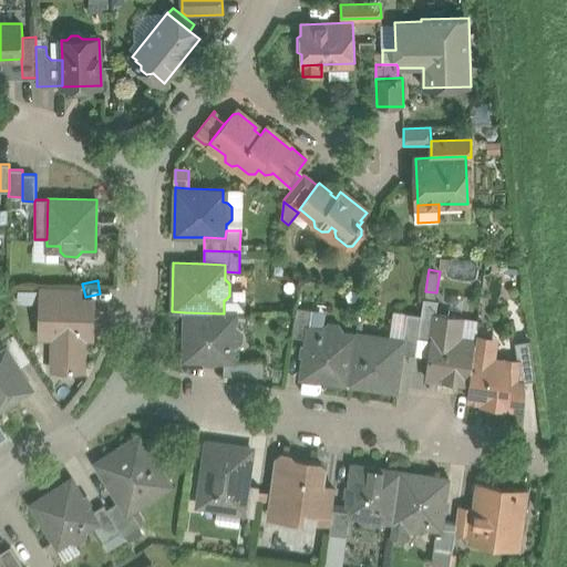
[(81,287),(41,286),(41,300),(52,300),(52,299),(81,300),(81,287)]
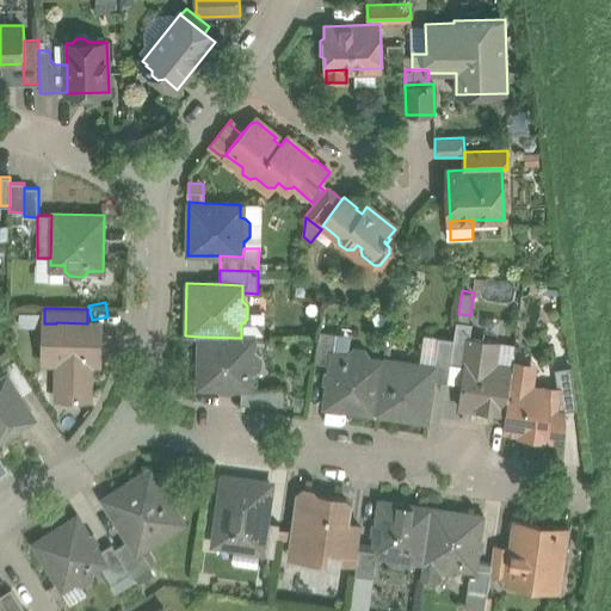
[(469,337),(470,337),(471,323),(456,321),(454,339),(450,364),(451,364),(464,365),(469,337)]
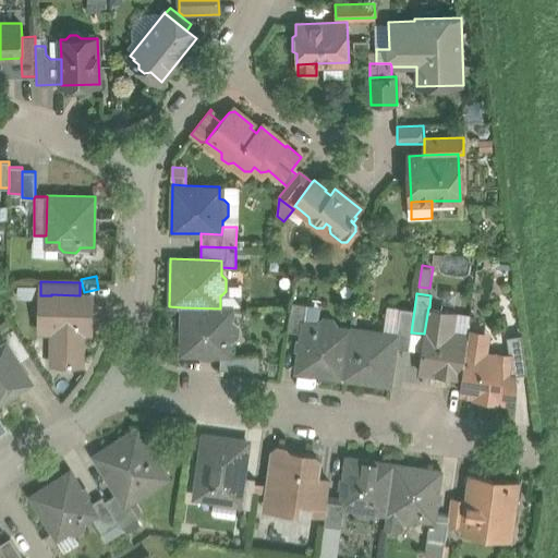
[(80,295),(51,294),(51,295),(50,329),(52,329),(52,364),(82,365),(83,326),(92,326),(93,295),(80,295)]
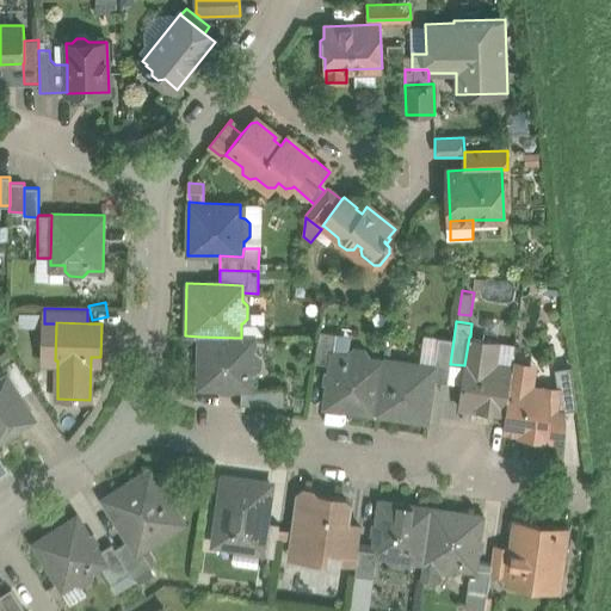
[(43,360),(55,360),(56,323),(44,323),(43,360)]
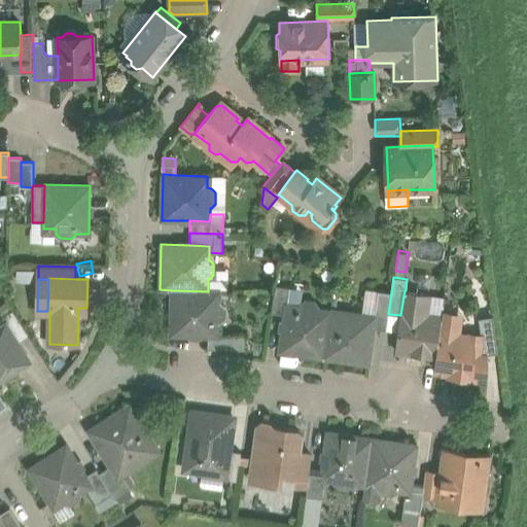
[(286,303),(287,304),(289,293),(290,287),(276,285),(272,312),(284,314),(286,303)]
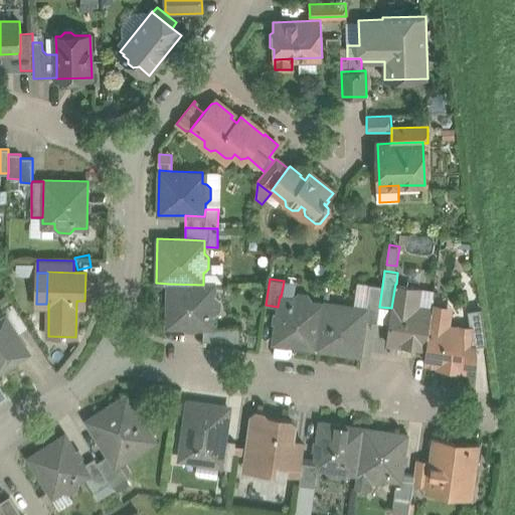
[(203,285),(168,284),(167,327),(203,328),(214,329),(214,328),(214,315),(215,315),(219,311),(219,300),(215,296),(210,296),(210,285),(203,285)]
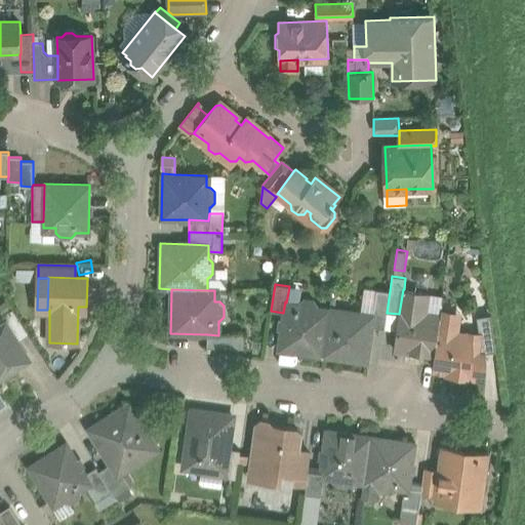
[(372,326),(386,328),(388,313),(387,313),(390,291),(376,289),(373,314),(374,314),(372,326)]
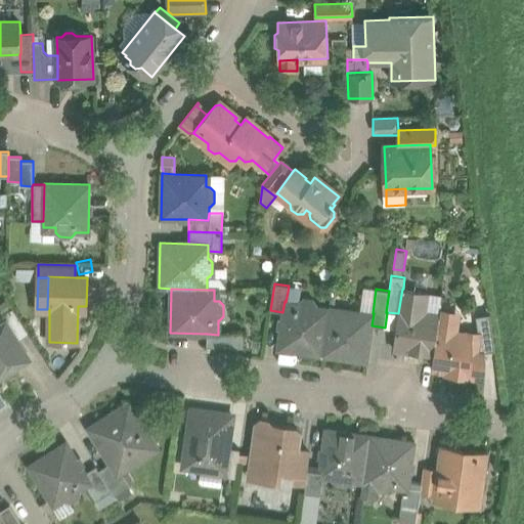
[(403,289),(402,289),(398,313),(396,329),(393,349),(434,355),(439,319),(441,303),(426,301),(427,293),(403,289)]
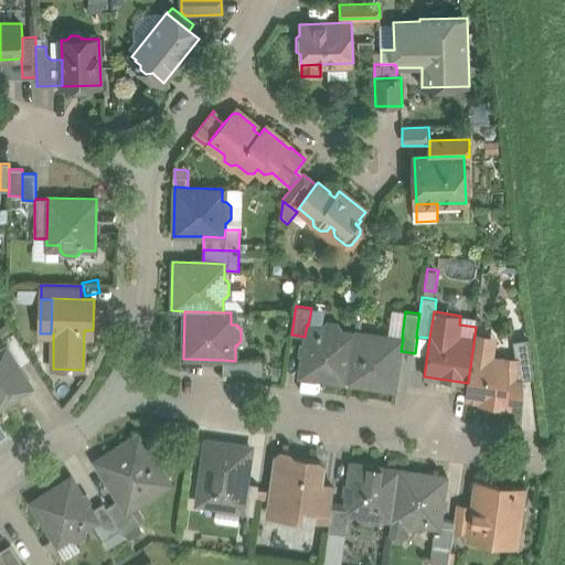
[(310,315),(308,326),(320,327),(322,317),(310,315)]
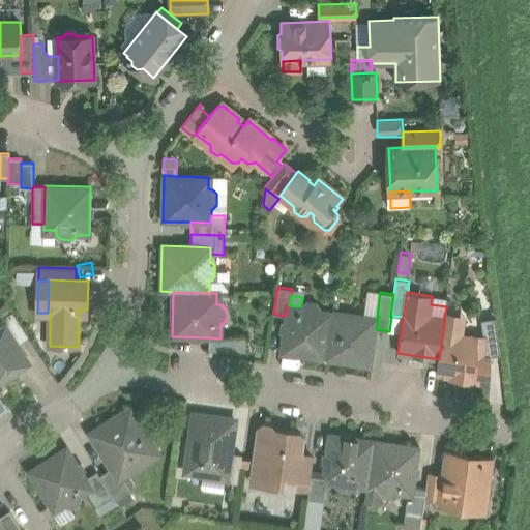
[(289,305),(288,304),(286,316),(281,353),(326,359),(332,311),(321,308),(317,304),(305,302),(300,306),(289,305)]
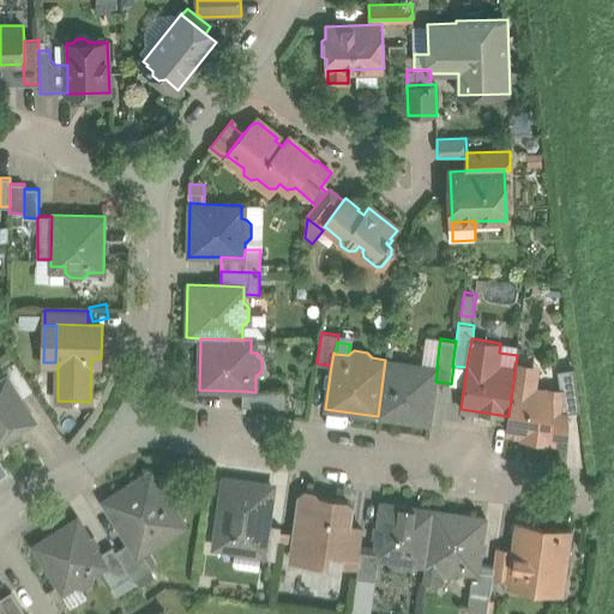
[(437,367),(385,360),(378,416),(429,425),(435,381),(438,367),(437,367)]
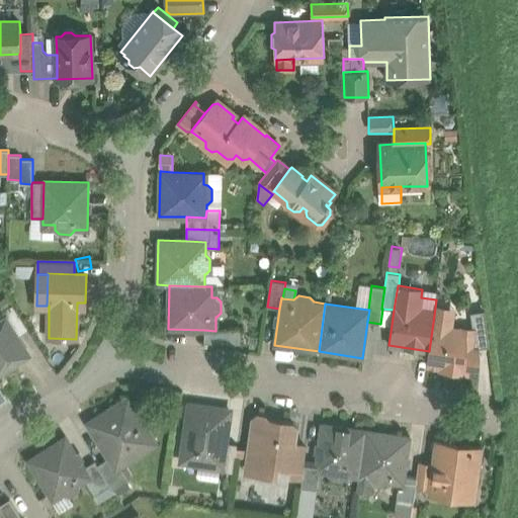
[(27,329),(12,305),(2,312),(6,318),(17,335),(27,329)]
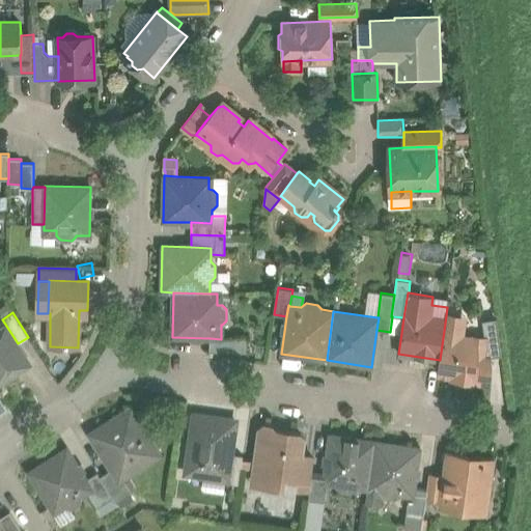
[(403,317),(392,316),(390,332),(401,333),(403,317)]
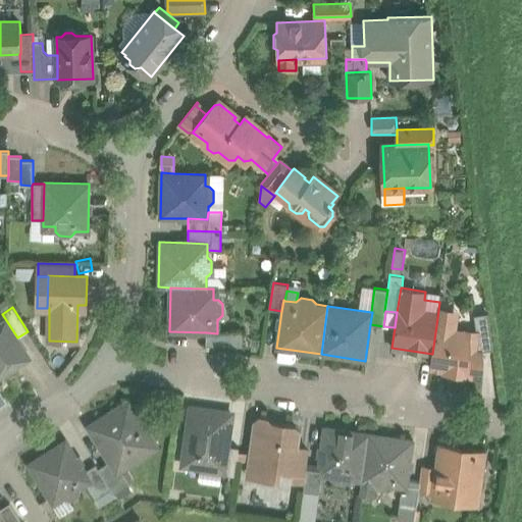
[(487,312),(474,315),(476,332),(481,351),(492,349),(487,312)]
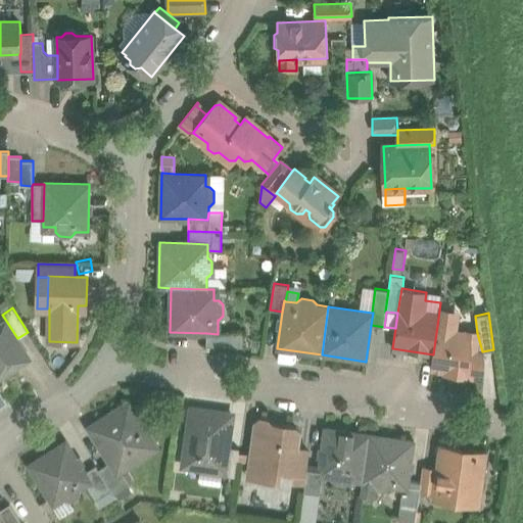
[(465,336),(455,335),(457,322),(438,319),(433,354),(431,369),(445,371),(445,373),(480,377),(482,363),(482,351),(477,333),(466,331),(465,336)]
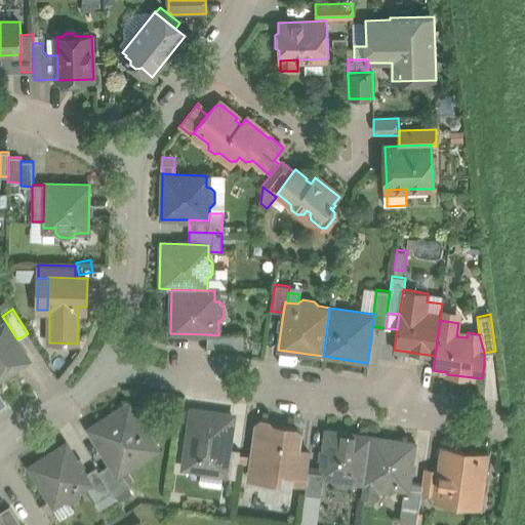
[(6,322),(0,325),(0,377),(25,362),(27,354),(17,339),(6,322)]
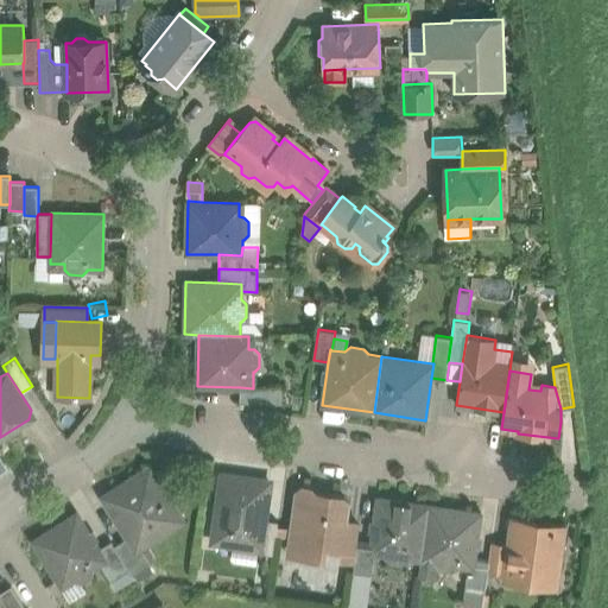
[(283,387),(253,387),(253,388),(240,387),(240,403),(283,404),(283,387)]
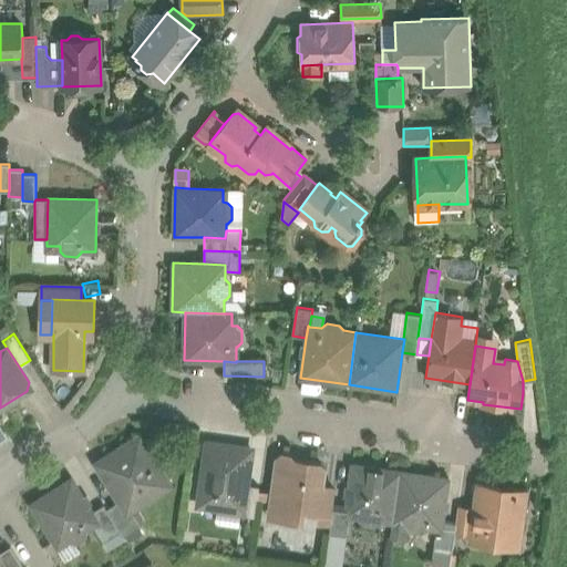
[(403,390),(423,393),(425,372),(406,369),(403,390)]
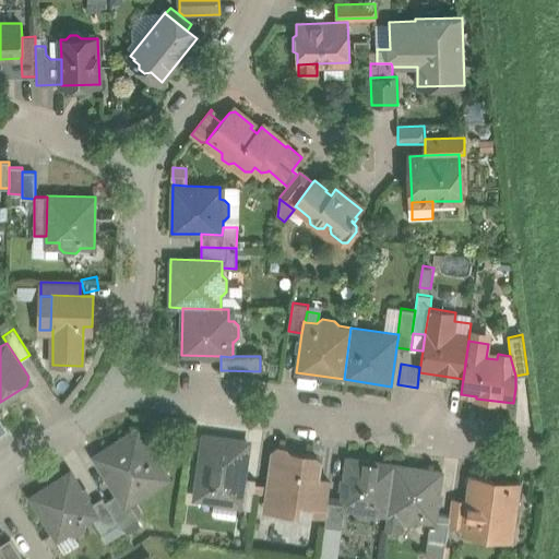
[(138,428),(94,455),(117,492),(122,500),(127,498),(134,492),(134,494),(142,496),(154,488),(155,482),(153,476),(164,468),(138,428)]
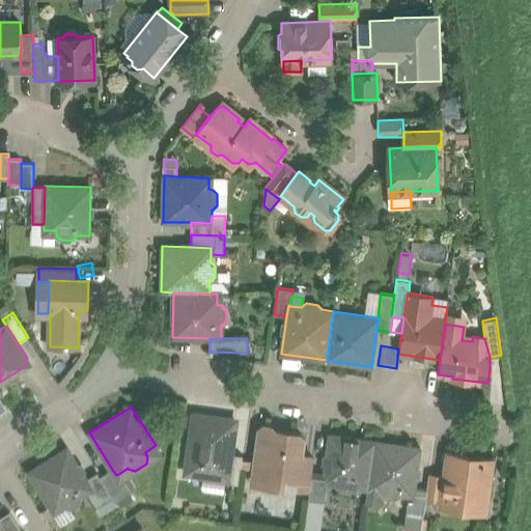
[(235,420),(194,414),(186,472),(203,474),(201,486),(203,490),(224,492),(226,481),(226,477),(227,478),(230,453),(235,420)]
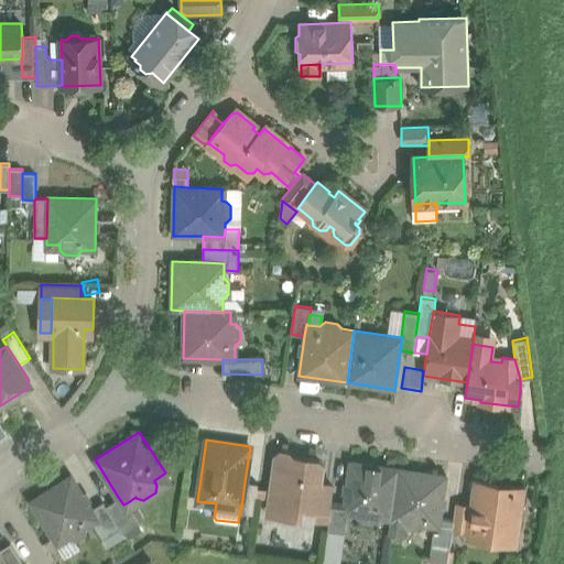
[(320,461),(293,457),(290,452),(281,451),(275,455),(269,498),(273,502),(284,505),(283,513),(301,517),(302,507),(316,509),(317,509),(321,485),(323,465),(320,461)]
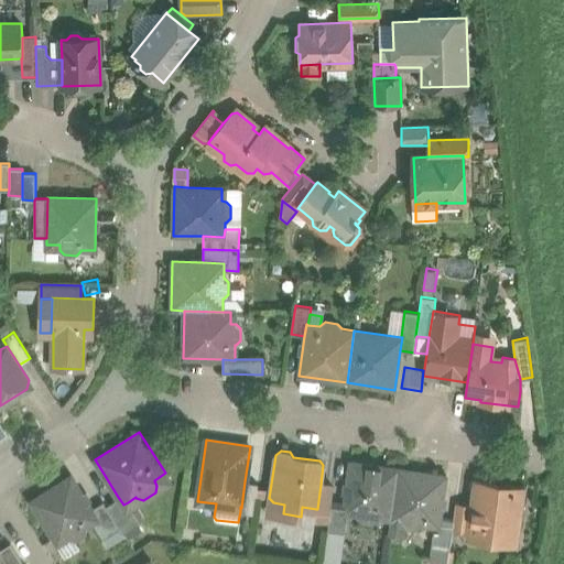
[(399,468),(350,461),(344,503),(343,512),(347,512),(358,514),(361,520),(373,522),(379,518),(379,512),(391,514),(398,472),(399,468)]
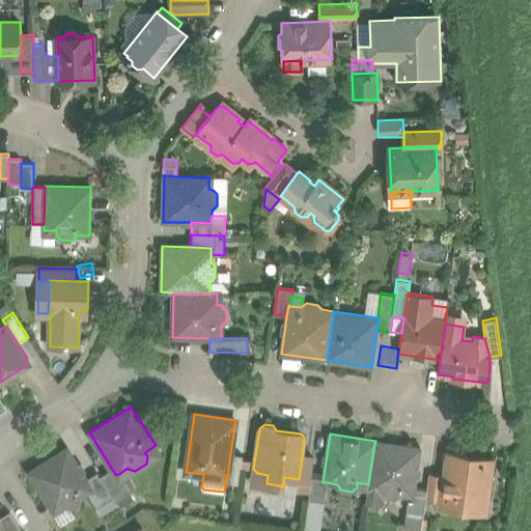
[(399,444),(399,447),(374,444),(368,484),(381,485),(380,491),(383,496),(395,498),(400,494),(400,493),(413,495),(420,447),(399,444)]
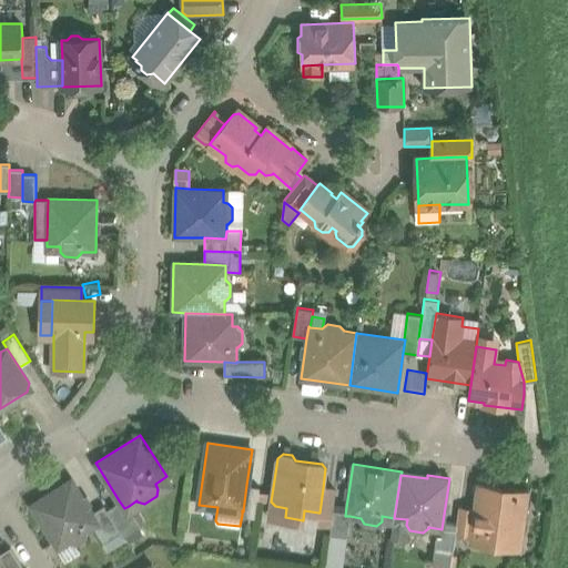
[(93,511),(72,478),(30,504),(56,544),(67,537),(70,543),(75,544),(87,537),(88,530),(87,530),(93,526),(100,523),(93,511)]
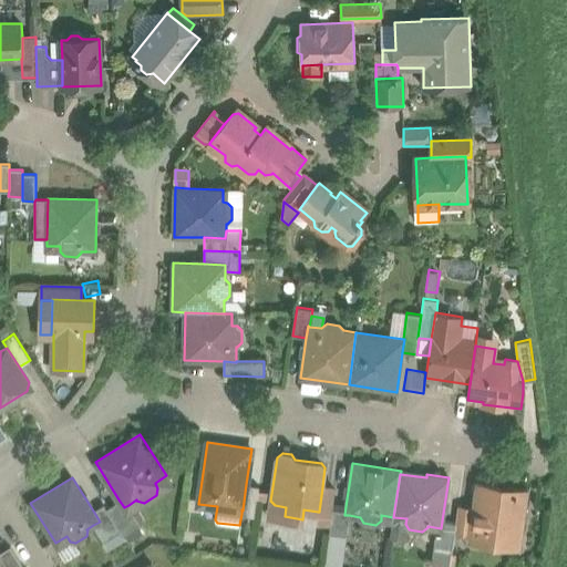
[(526,488),(478,481),(475,507),(472,528),(486,531),(484,544),(512,547),(515,525),(521,526),(526,488)]
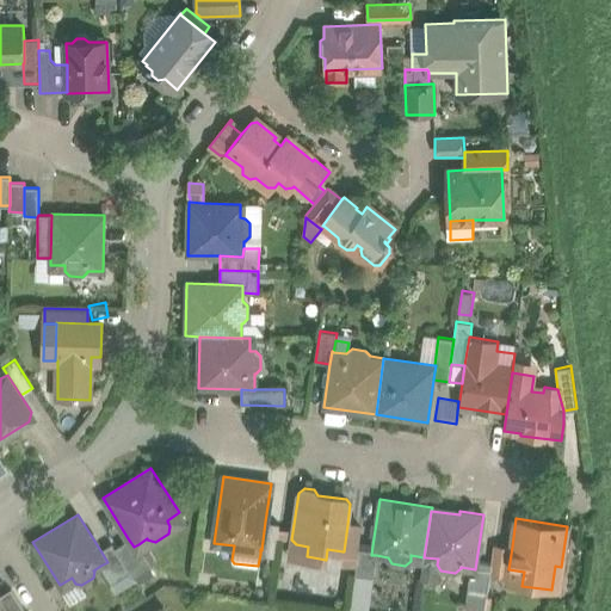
[(279,524),(265,522),(261,550),(260,549),(260,554),(275,556),(279,524)]
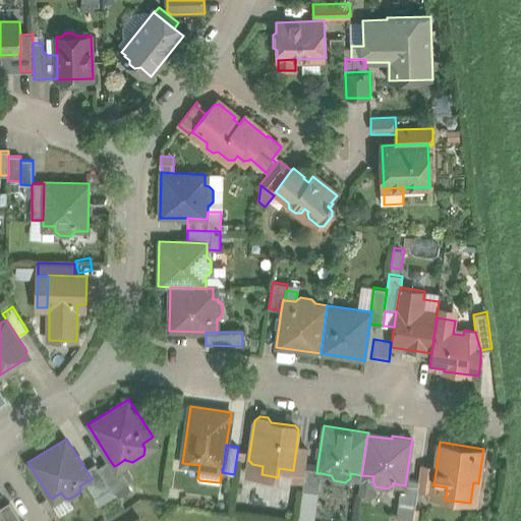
[(308,450),(296,448),(293,470),(292,470),(290,478),(303,480),(306,463),(308,450)]
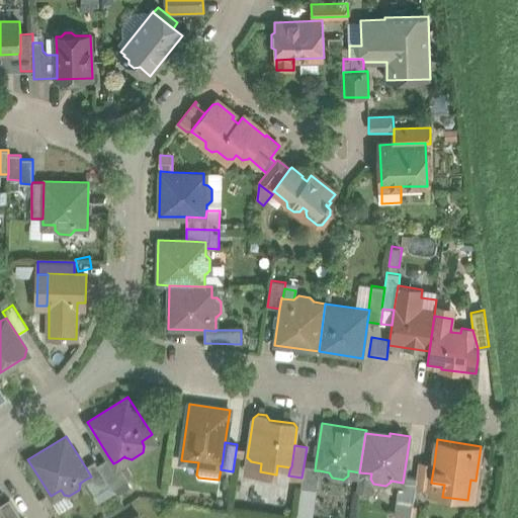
[(117,461),(113,463),(108,456),(97,463),(110,485),(112,489),(127,479),(117,461)]
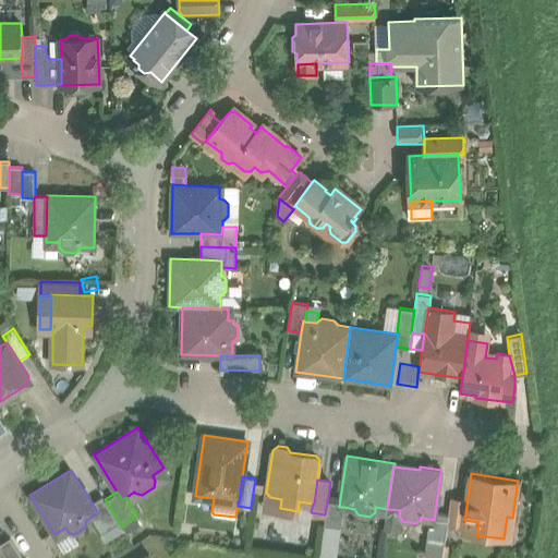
[(105,499),(102,496),(92,502),(98,513),(92,517),(101,532),(119,522),(105,499)]
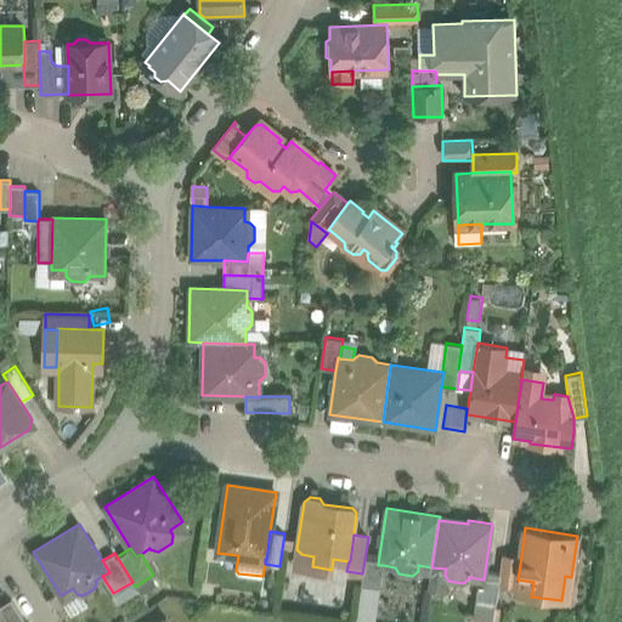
[(379,555),(366,553),(362,574),(361,584),(380,588),(383,565),(378,565),(379,555)]
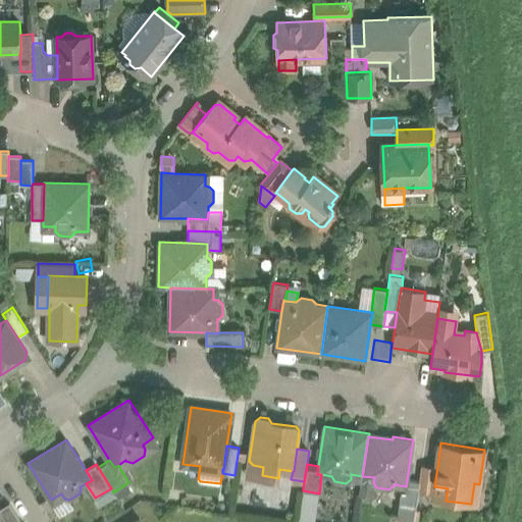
[(437,467),(422,465),(419,480),(418,490),(433,492),(434,486),(437,467)]
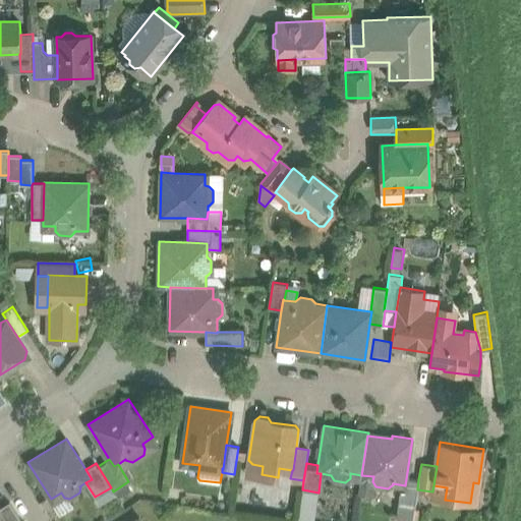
[(21,520),(9,502),(0,508),(0,509),(7,520),(21,520)]
